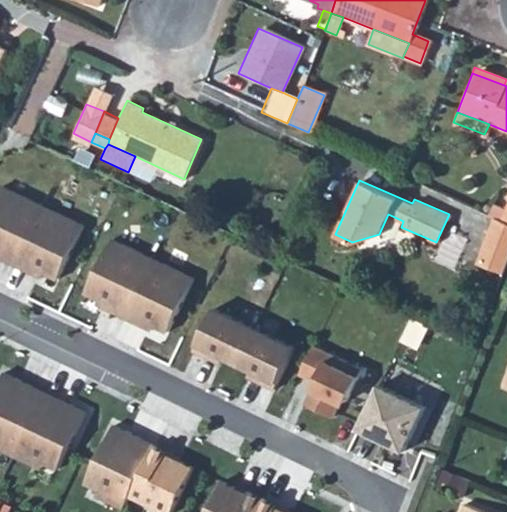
[(39,206),(0,187),(0,260),(10,265),(39,206)]
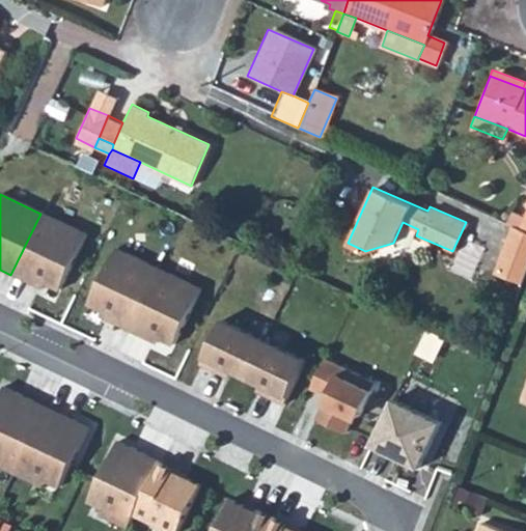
[(82,234),(40,214),(10,275),(25,282),(28,276),(56,288),(82,234)]
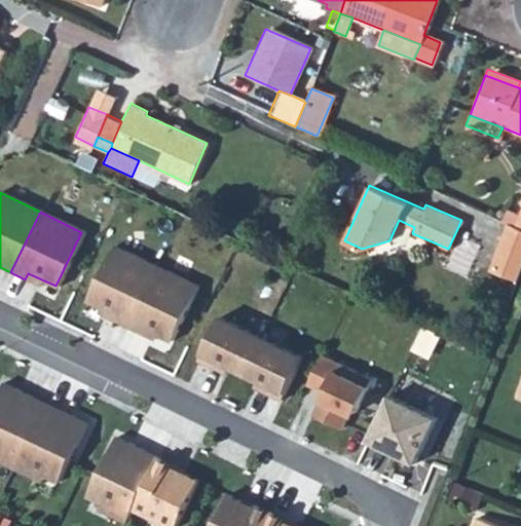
[(520,268),(520,231),(506,224),(494,254),(500,257),(494,273),(516,283),(520,268)]
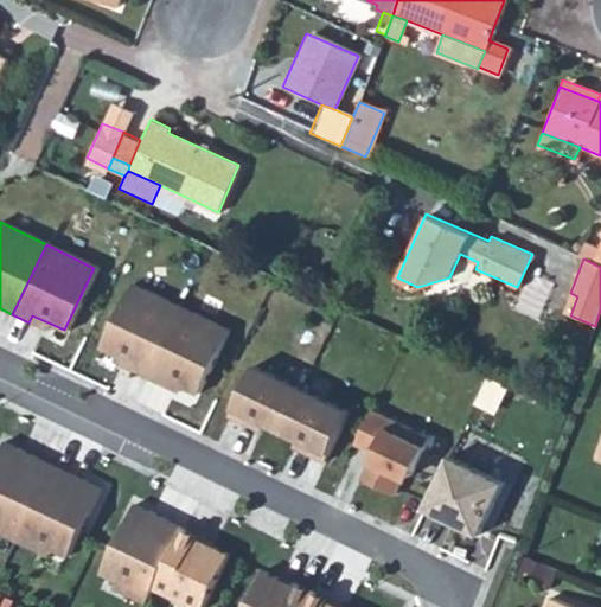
[(176,307),(127,283),(97,346),(129,362),(126,369),(142,377),(176,307)]
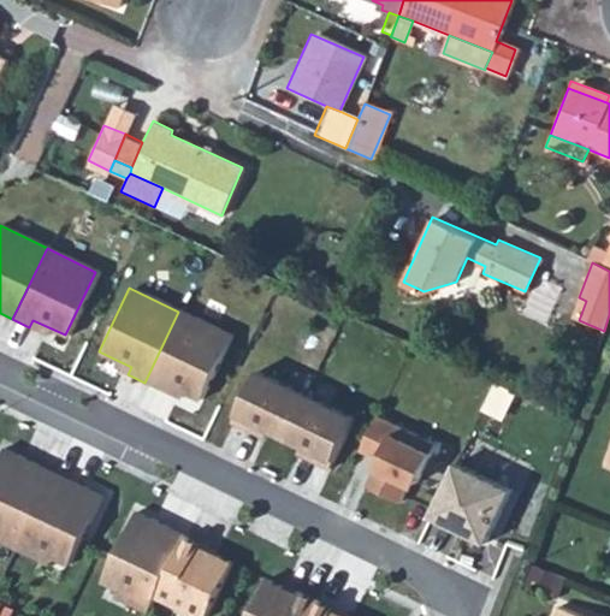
[(586,301),(579,297),(572,318),(579,320),(586,301)]
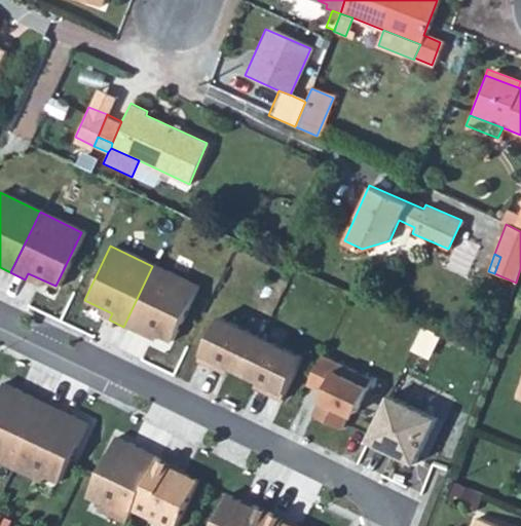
[(152,266),(123,327),(138,334),(141,328),(169,341),(195,286),(152,266)]
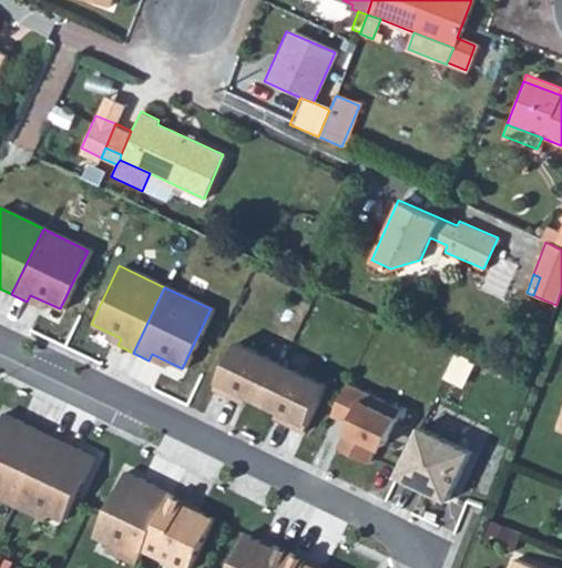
[(278,364),(233,342),(211,388),(226,396),(230,388),(259,403),(278,364)]
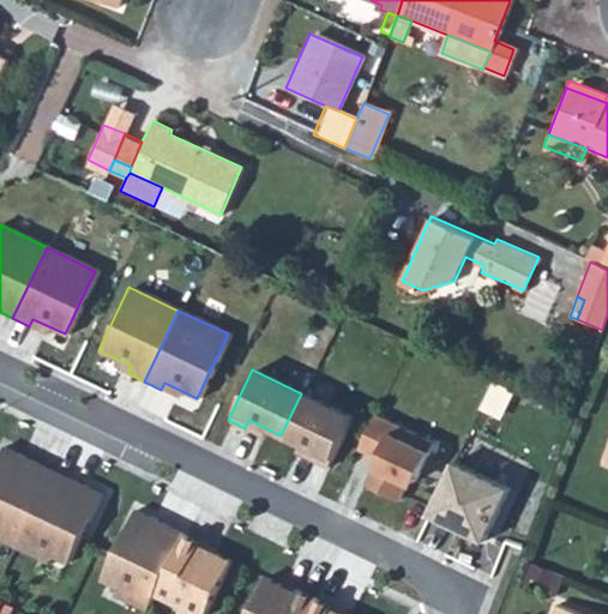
[(349,416),(301,393),(281,435),(313,450),(308,458),(325,467),(349,416)]
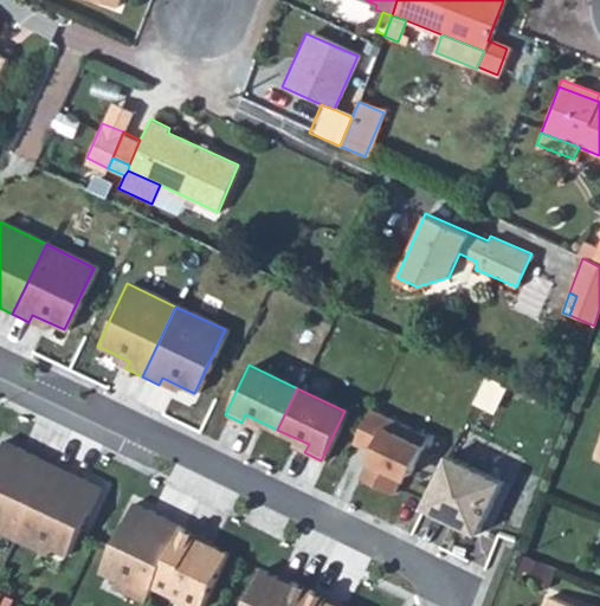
[(425,437),(367,408),(350,443),(369,451),(356,477),(389,494),(400,471),(406,475),(425,437)]
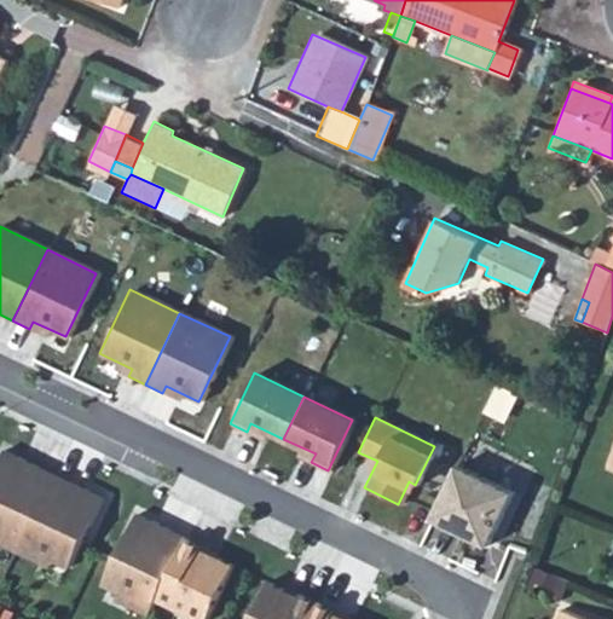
[(0,544),(12,550),(48,474),(0,450),(0,544)]
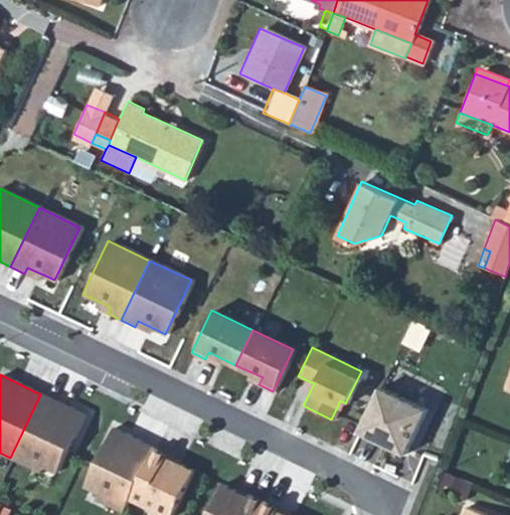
[(422,407),(377,385),(356,431),(400,453),(422,407)]
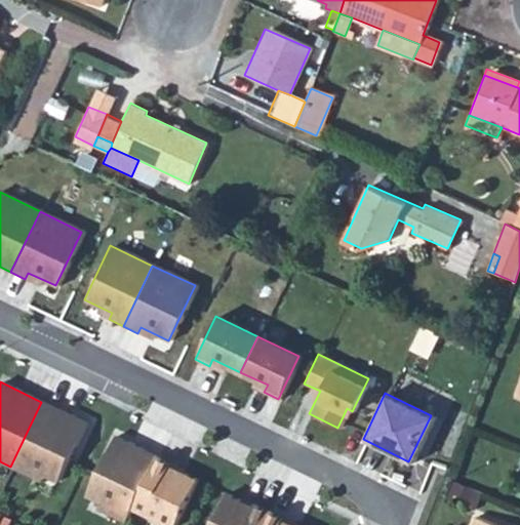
[(83,421),(41,402),(10,467),(29,475),(32,469),(55,481),(83,421)]
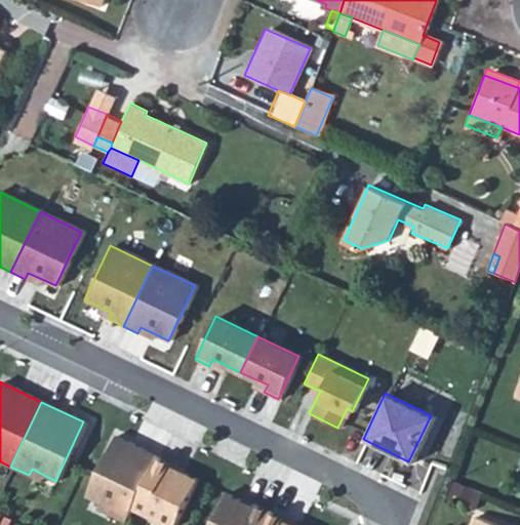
[(154,456),(112,436),(84,494),(108,506),(105,513),(123,521),(129,507),(154,456)]
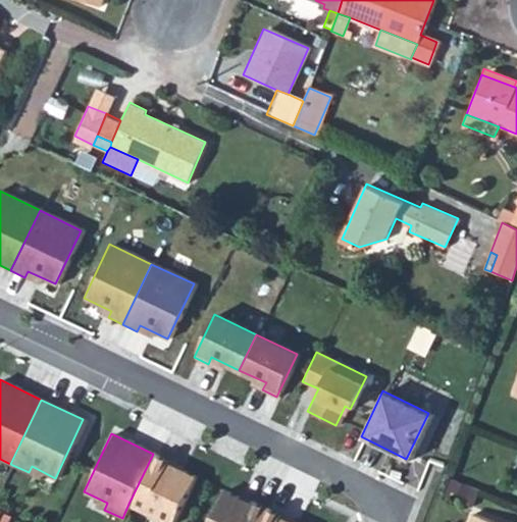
[(167,461),(153,454),(128,504),(165,521),(171,521),(193,477),(166,464),(167,461)]
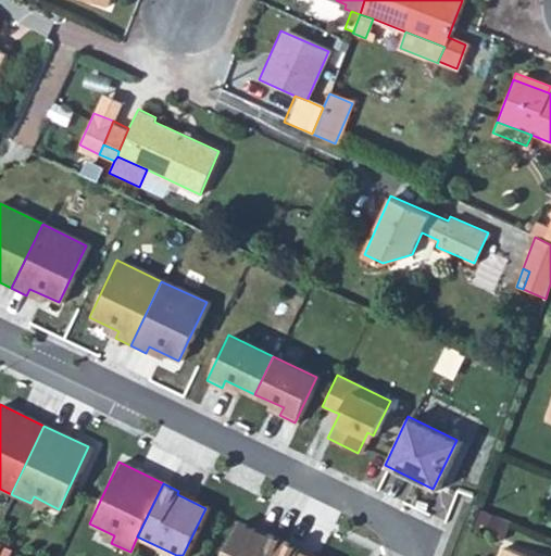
[(266,536),(236,522),(220,555),(274,555),(283,541),(267,533),(266,536)]
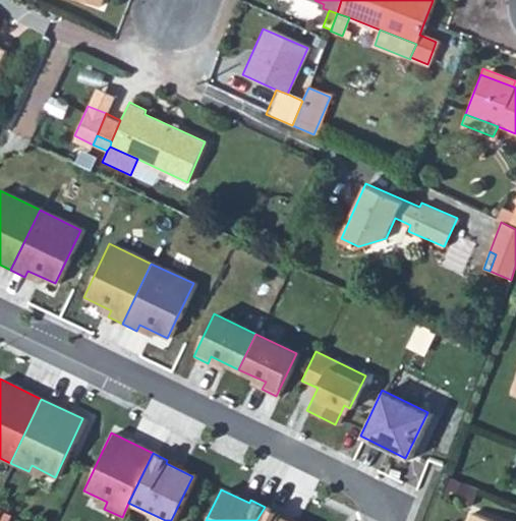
[(279,514),(265,507),(256,520),(285,520),(277,517),(279,514)]
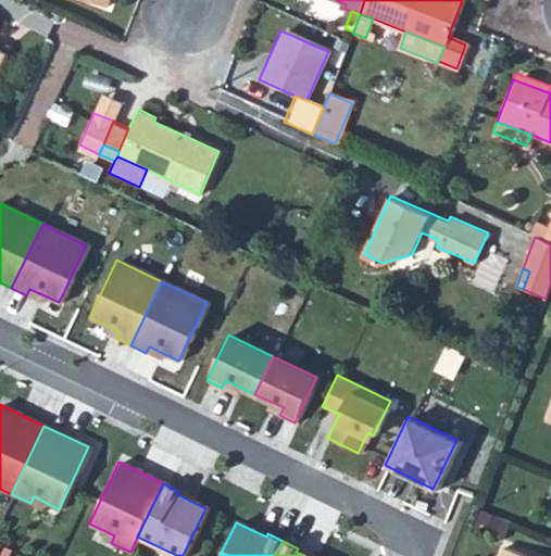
[(526,555),(502,546),(498,555),(526,555)]
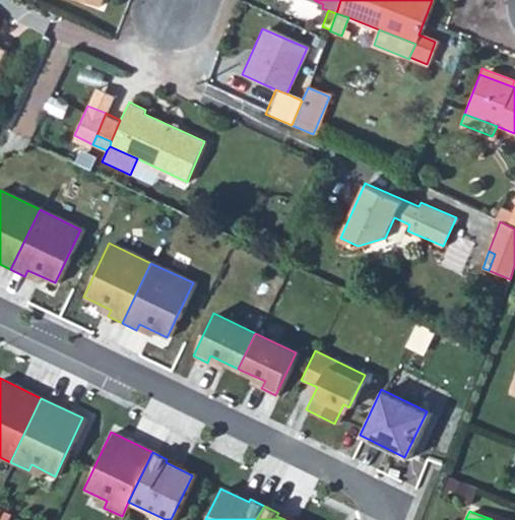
All buildings are outlined.
